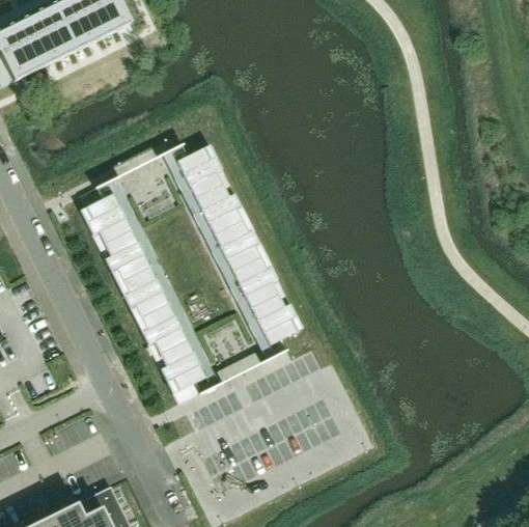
[(0,83),(2,87),(15,81),(131,23),(119,0),(65,0),(0,32),(0,83)]
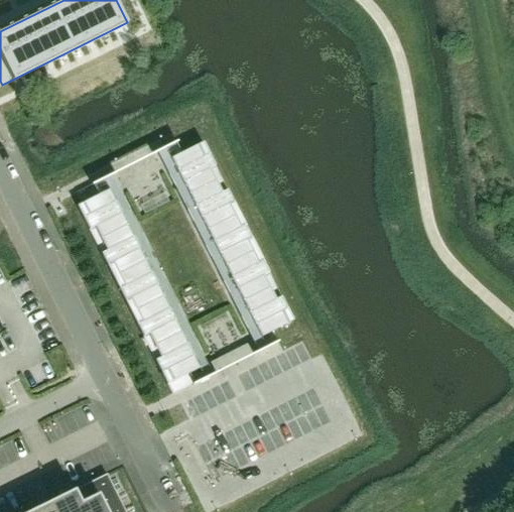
[(184,150),(172,156),(262,335),(275,328),(289,321),(283,308),(288,306),(282,294),(277,297),(265,273),(270,270),(264,259),(259,261),(247,238),(253,235),(247,223),(241,226),(229,202),(235,200),(229,187),(223,190),(211,166),(217,163),(211,152),(205,154),(199,142),(184,150)]
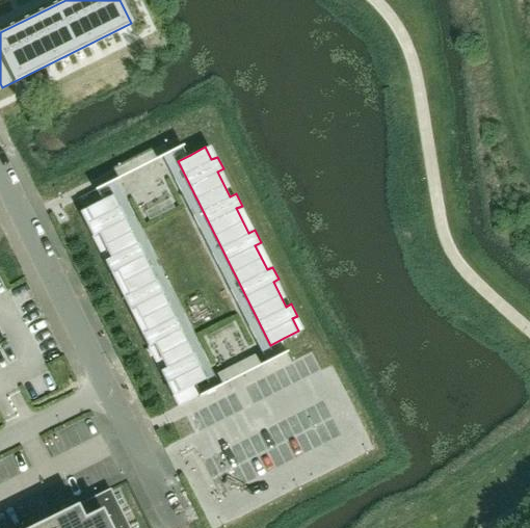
[(113,190),(86,207),(93,219),(87,221),(94,234),(99,231),(111,256),(106,259),(112,271),(117,268),(130,292),(124,295),(130,308),(136,305),(149,330),(142,332),(149,344),(155,342),(166,366),(161,369),(167,381),(173,378),(178,389),(173,391),(178,401),(200,390),(194,380),(206,374),(113,190)]
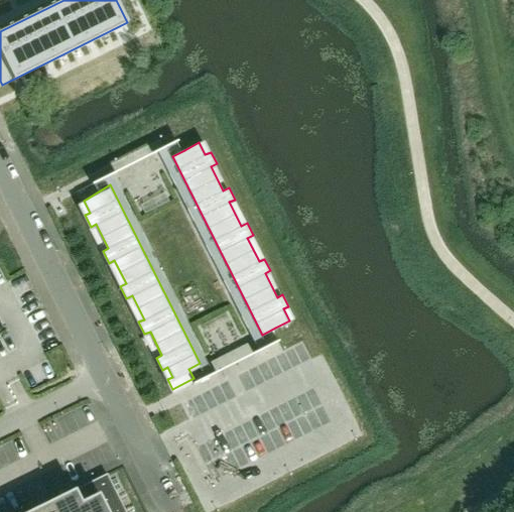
[(121,511),(102,474),(57,497),(24,511),(121,511)]
